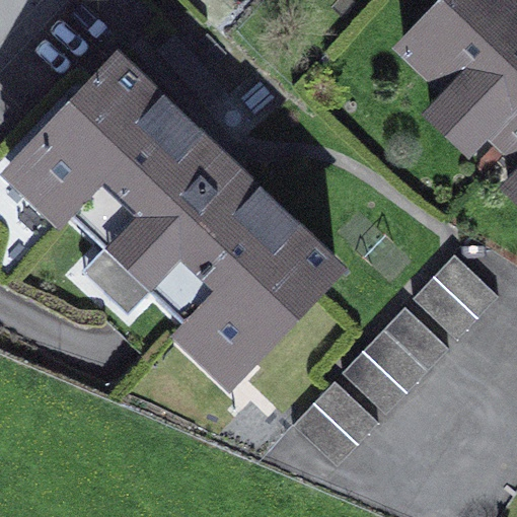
[(447,0),(403,46),(516,154),(516,0),(447,0)]
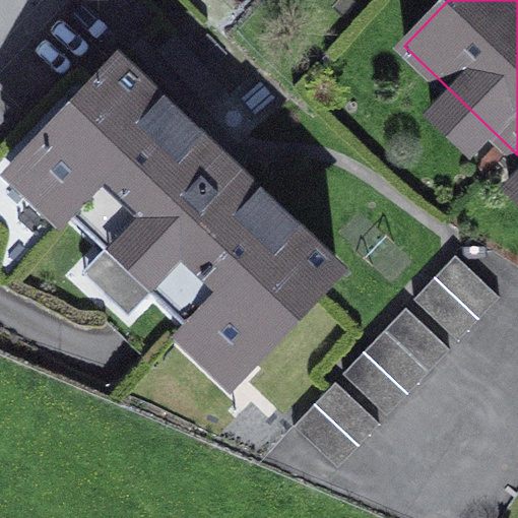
[(211,147),(119,60),(9,176),(58,221),(66,213),(186,326),(199,312),(247,358),(273,330),(278,334),(316,294),(312,289),(335,265),(245,179),(234,191),(200,158),(211,147)]
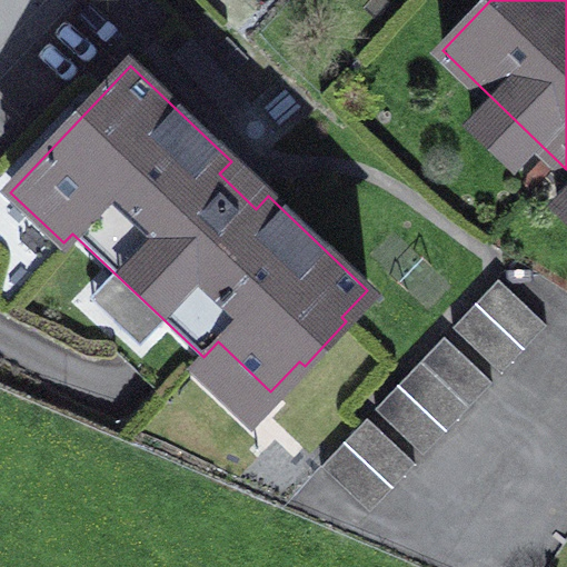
[(499,279),(453,327),(501,372),(547,325),(499,279)]
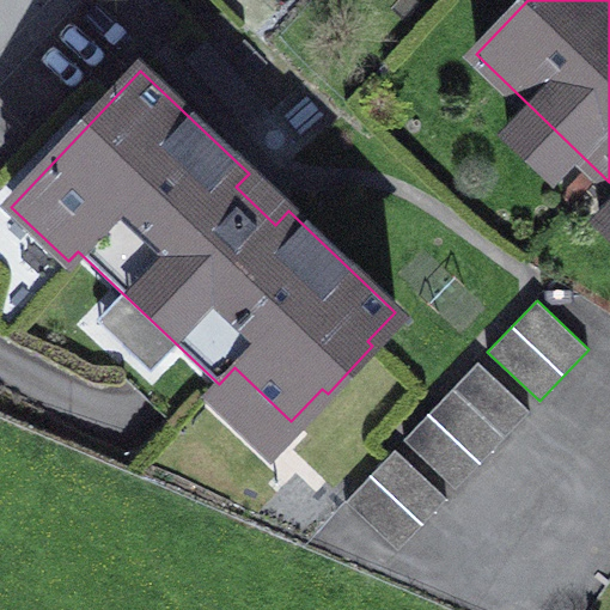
[(476,363),(402,439),(452,488),(528,413),(476,363)]
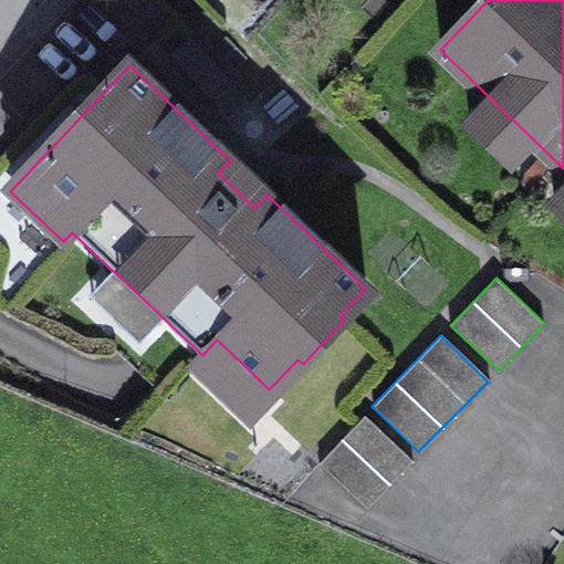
[(414,460),(364,416),(320,465),(369,509),(414,460)]
